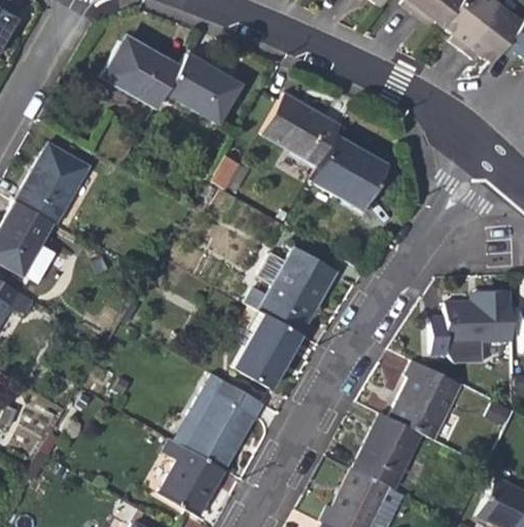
[(400,0),(400,2),(414,12),(422,0),(374,0),(380,4),(382,0),(400,0)]
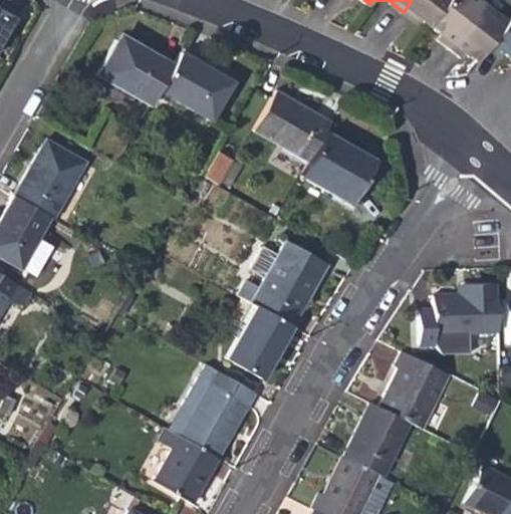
[(421,0),(412,0),(404,12),(410,16),(421,0)]
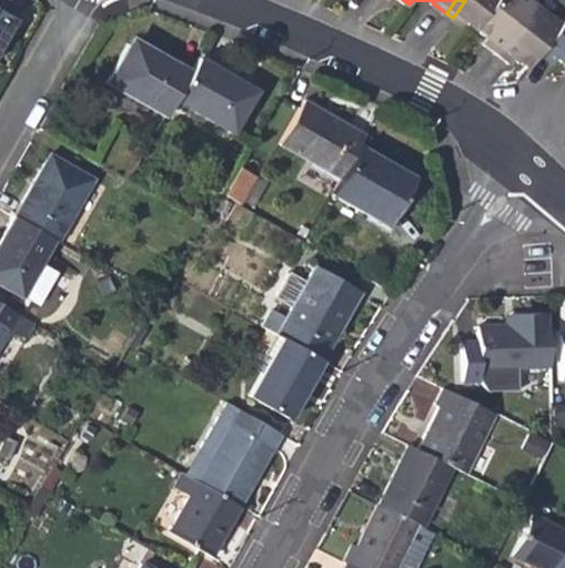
[(462,17),(476,27),(496,0),(465,0),(453,18),(457,21),(462,17)]
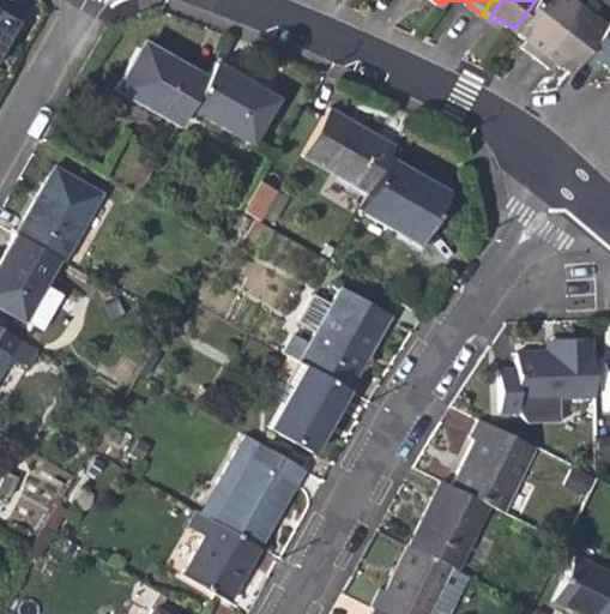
[(521,46),(538,58),(581,4),(577,0),(536,0),(514,29),(526,38),(521,46)]
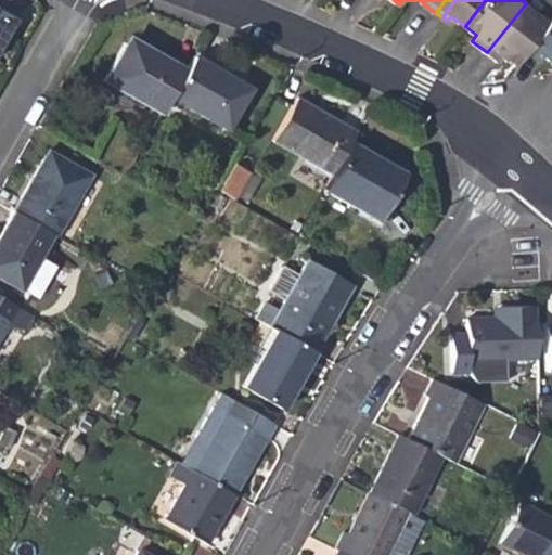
[(531,8),(526,3),(487,52),(492,57),(531,8)]
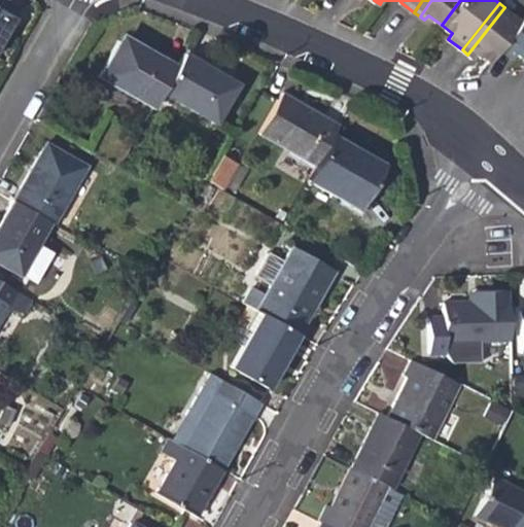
[(0,50),(19,18),(0,7),(0,50)]
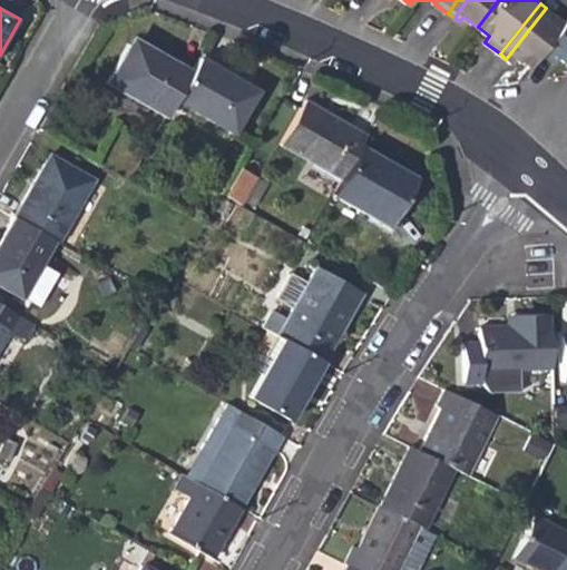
[(530,69),(543,53),(566,23),(546,8),(506,59),(511,62),(516,57),(530,69)]
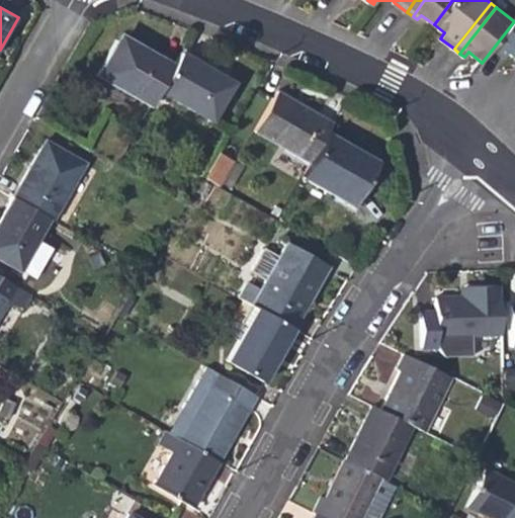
[(514,21),(493,49),(503,58),(508,51),(514,56),(514,21)]
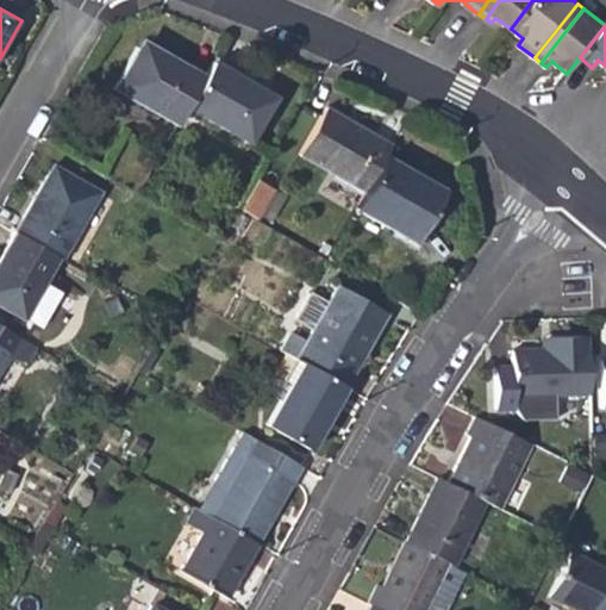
[(142,49),(169,64),(173,57),(145,42),(142,49)]
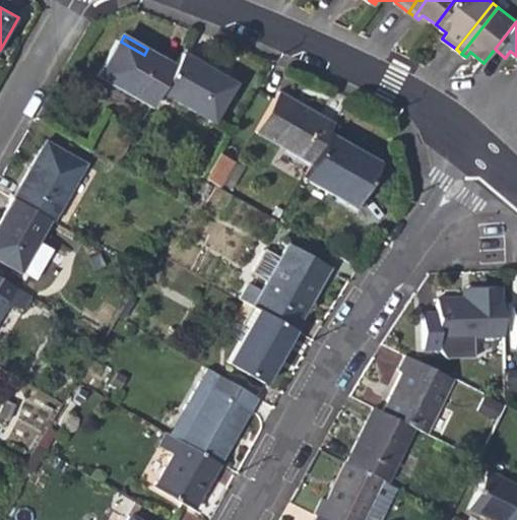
[(144,55),(121,42),(102,75),(154,106),(163,91),(177,65),(147,49),(144,55)]
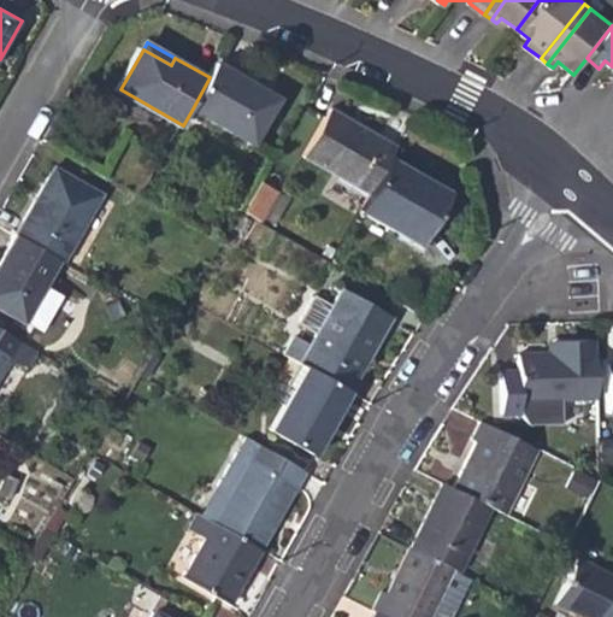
[(283,99),(219,62),(210,77),(193,109),(255,144),(283,99)]
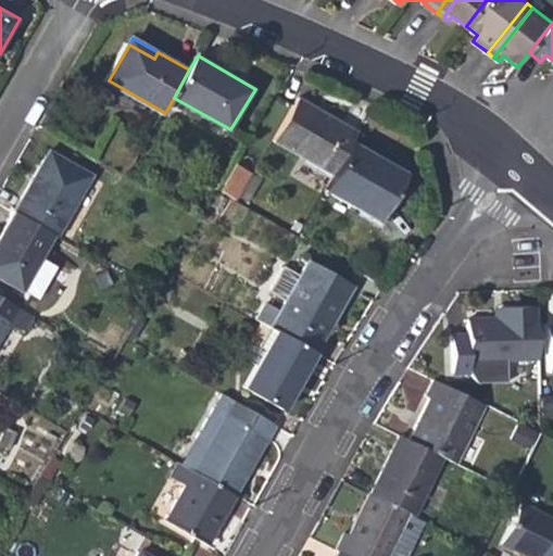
[(302,171),(329,187),(350,151),(354,142),(360,134),(302,100),(277,141),(304,156),(302,171)]
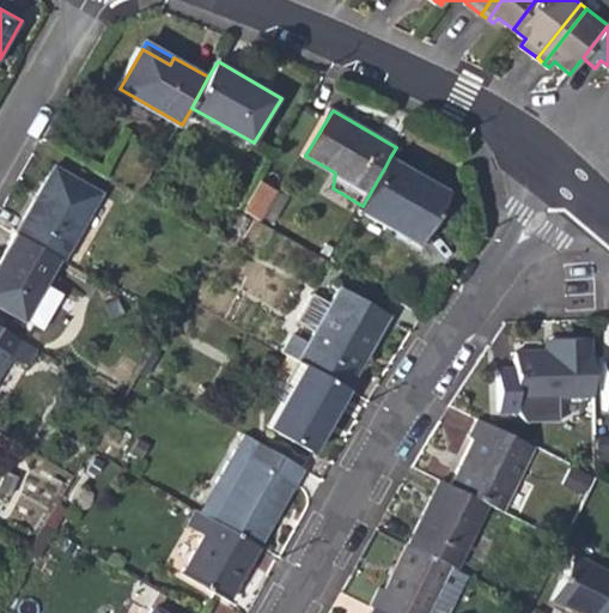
[(449,190),(390,157),(385,167),(363,206),(359,210),(419,243),(449,190)]
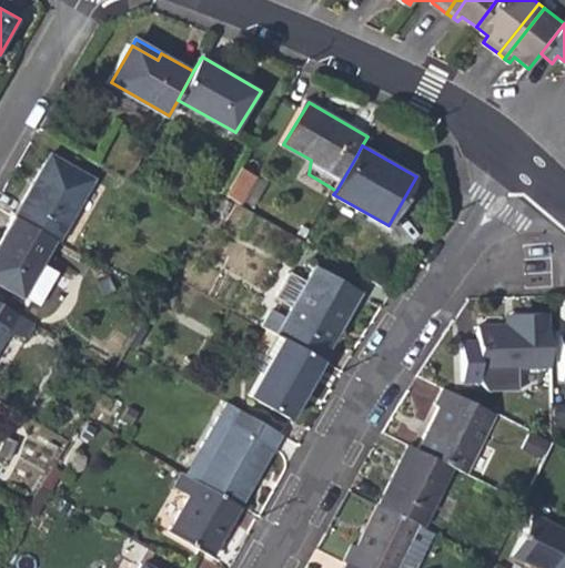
[(54,154),(18,216),(58,239),(61,241),(98,179),(54,154)]
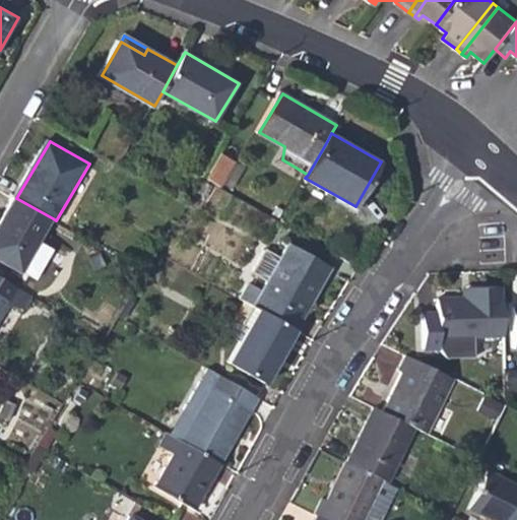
[(238,163),(222,153),(208,178),(223,187),(224,184),(238,163)]
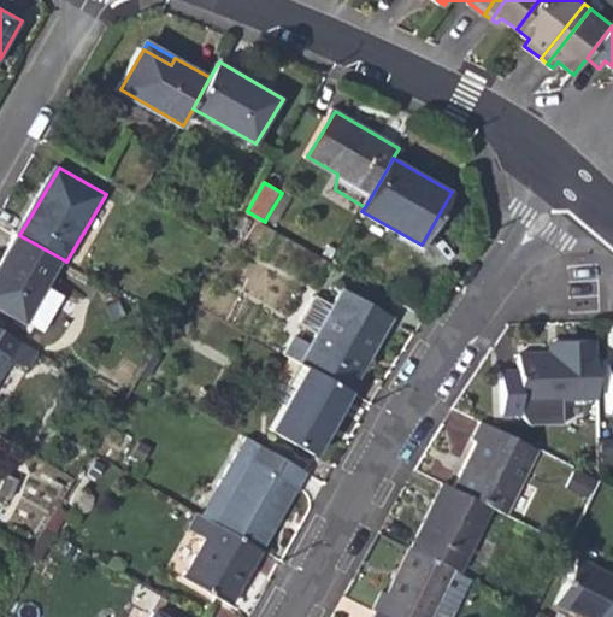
[(292,198),(282,193),(266,218),(276,224),(292,198)]
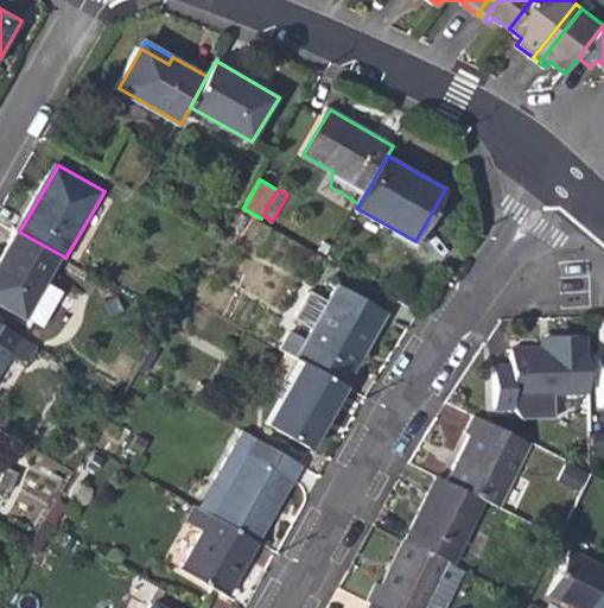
[(46,283),(62,255),(19,232),(0,264),(0,303),(26,320),(46,283)]
